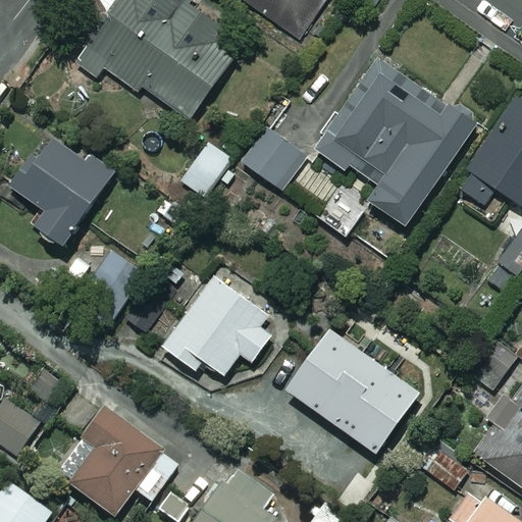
[(201,1),(200,0),(120,0),(76,63),(97,79),(104,68),(138,93),(142,88),(190,121),(230,64),(204,46),(219,25),(196,8),(201,1)]
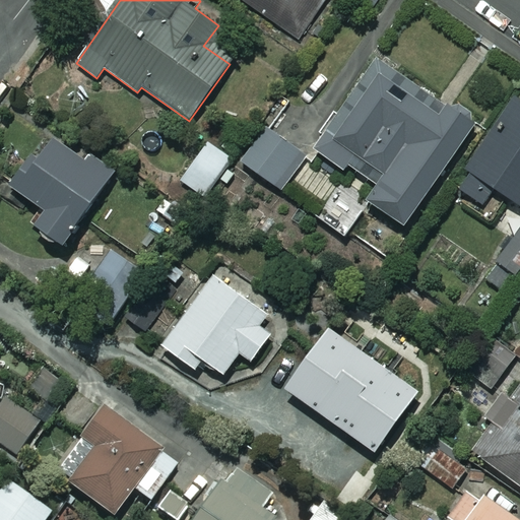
[(322,0),(243,0),(297,38),(322,0)]
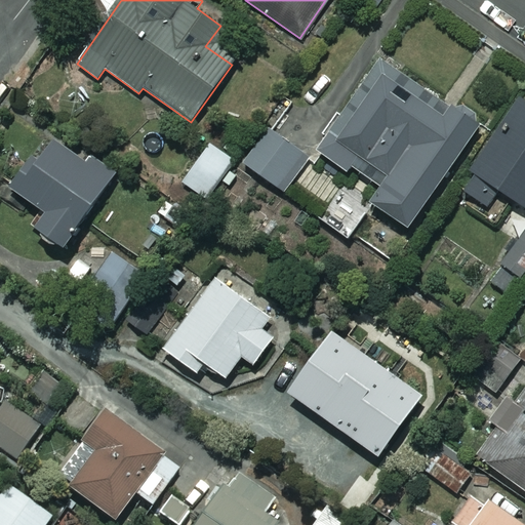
[(406,227),(477,123),(379,58),(317,151),(348,172),(351,167),(380,188),(370,202),(406,227)]
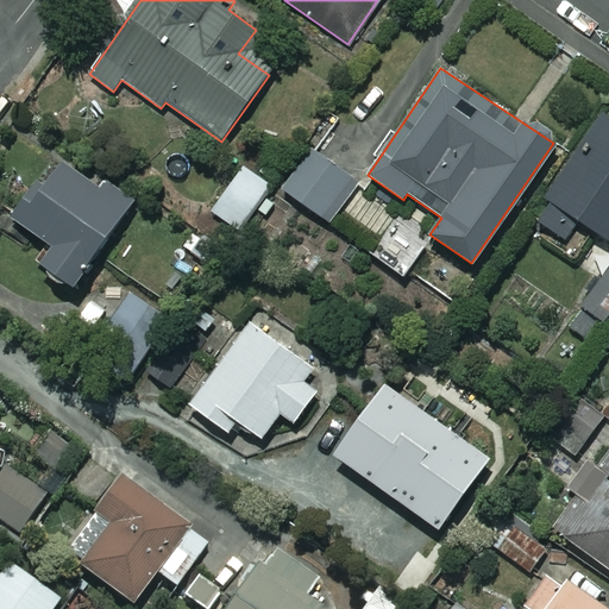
[(608,117),(601,112),(532,219),(566,240),(578,221),(608,240),(608,117)]
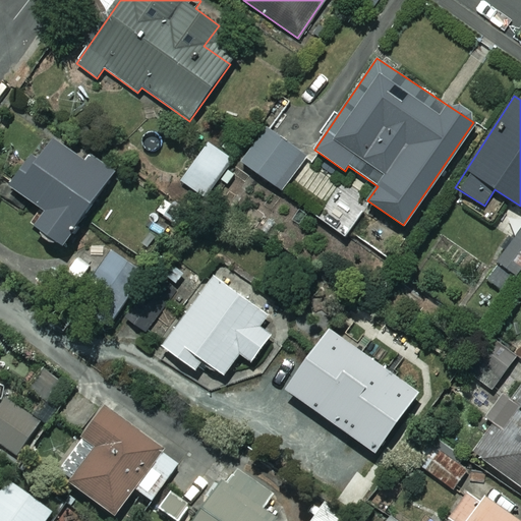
[(302,154),(267,127),(242,162),(278,188),(302,154)]
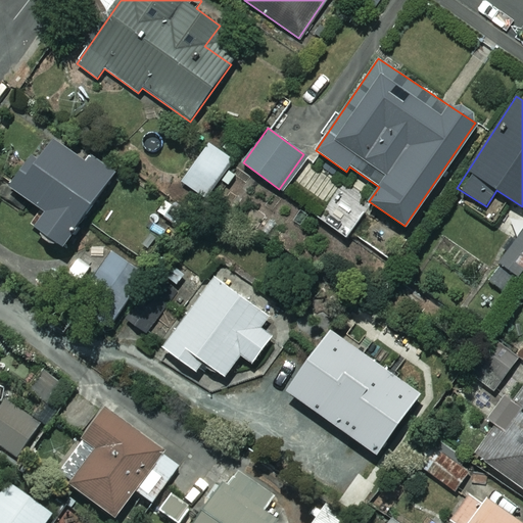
[(85,160),(49,133),(10,186),(45,212),(35,226),(61,246),(116,172),(91,152),(85,160)]
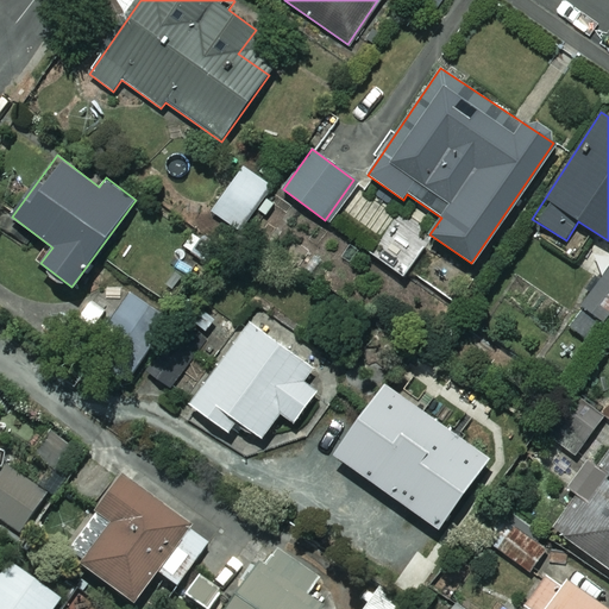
[(271,184),(244,167),(214,212),(242,230),(271,184)]
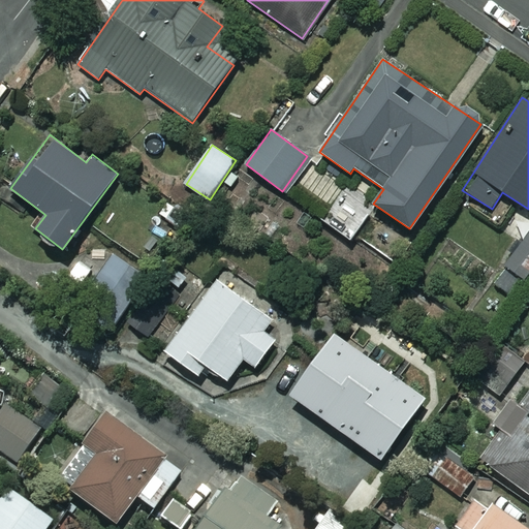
[(528,275),(528,232),(505,268),(525,281),(528,275)]
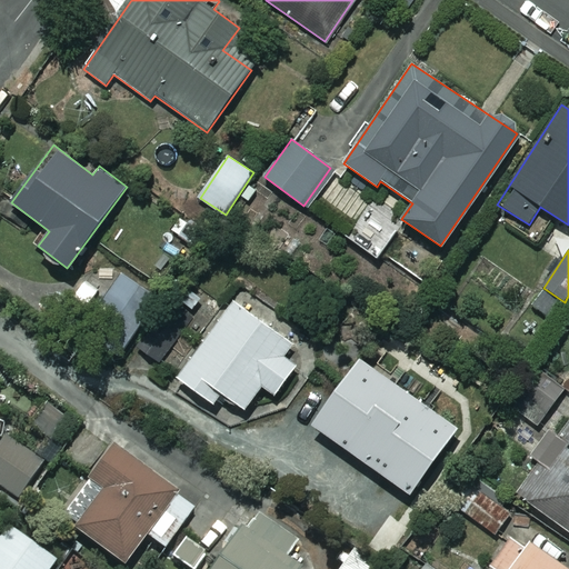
[(292,342),(235,300),(178,378),(212,405),(221,392),(245,410),(261,386),(276,396),(298,366),(283,355),(292,342)]
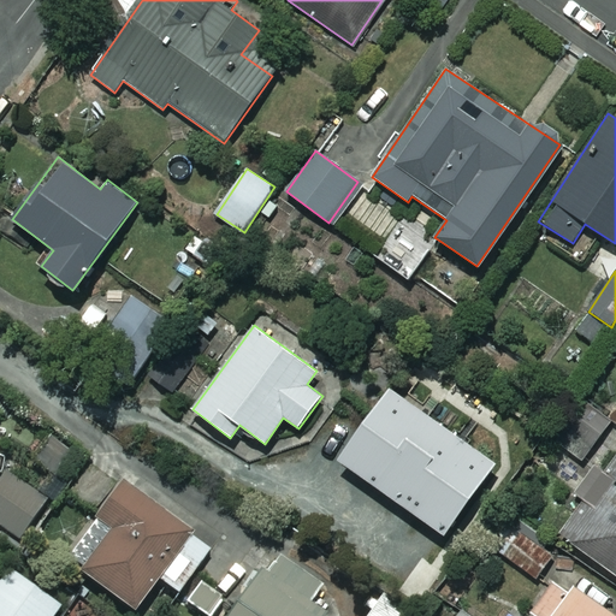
[(495,465),(389,389),(339,460),(444,534),(495,465)]
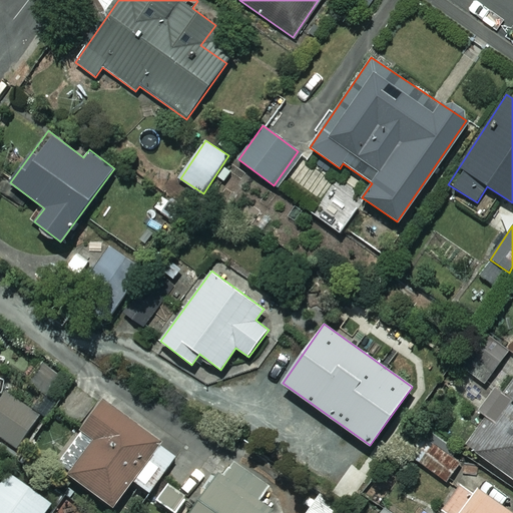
[(507,365),(487,350),(471,372),(491,387),(507,365)]
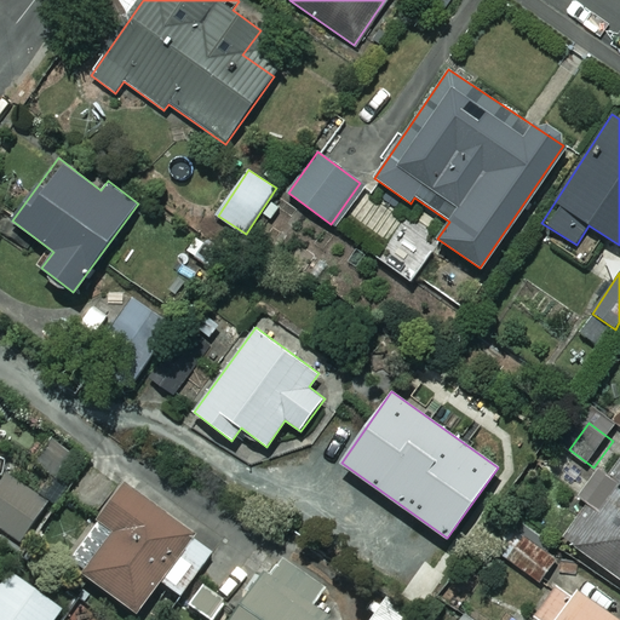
[(69,454),(49,440),(32,464),(52,478),(69,454)]
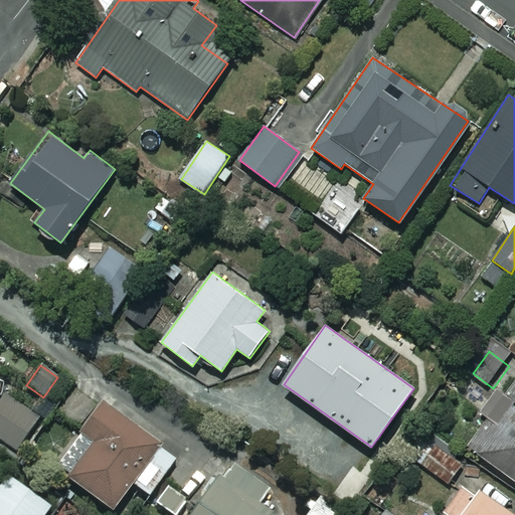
[(514,381),(503,398),(493,391),(479,410),(491,418),(469,449),(514,481),(514,381)]
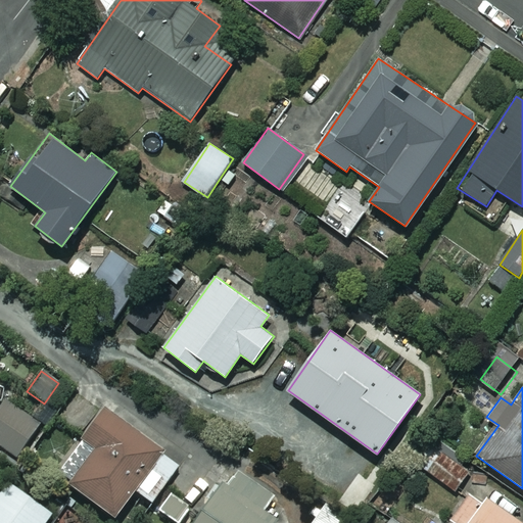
[(97,410),(79,394),(55,423),(74,438),(97,410)]
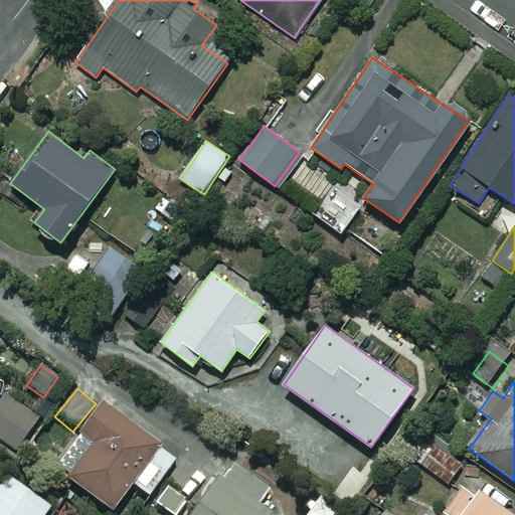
[(38,419),(6,396),(0,403),(0,440),(15,451),(38,419)]
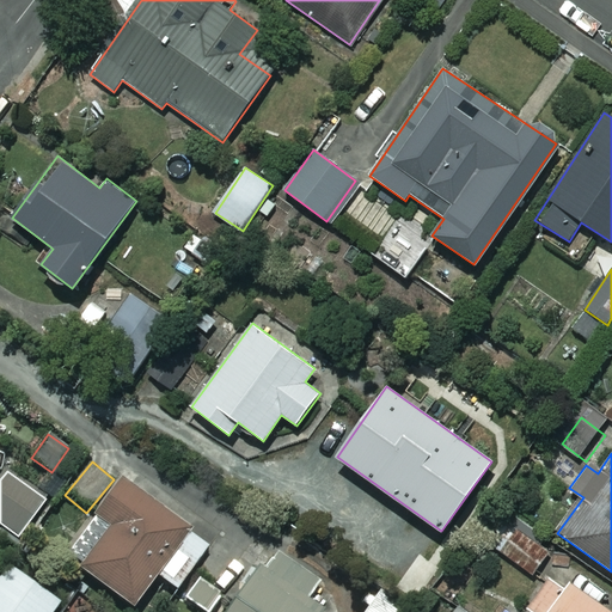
[(210,544),(126,482),(98,520),(112,530),(79,575),(129,611),(132,611),(158,577),(176,591),(210,544)]
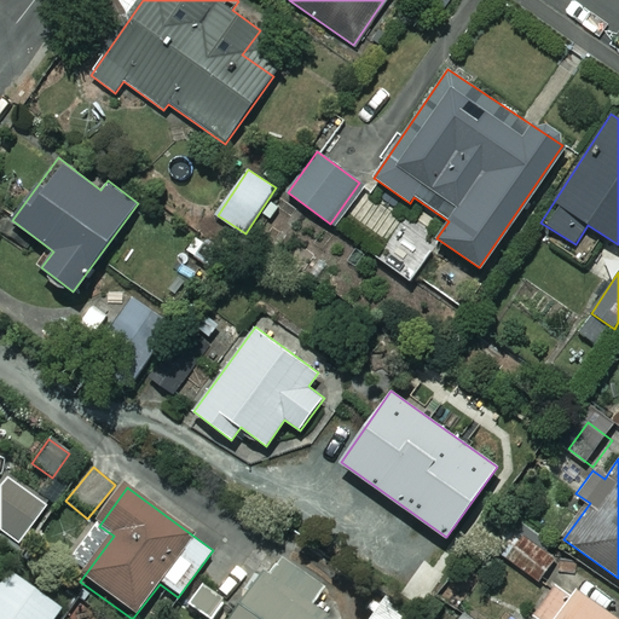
[(565,562),(510,527),(495,551),(549,586),(565,562)]
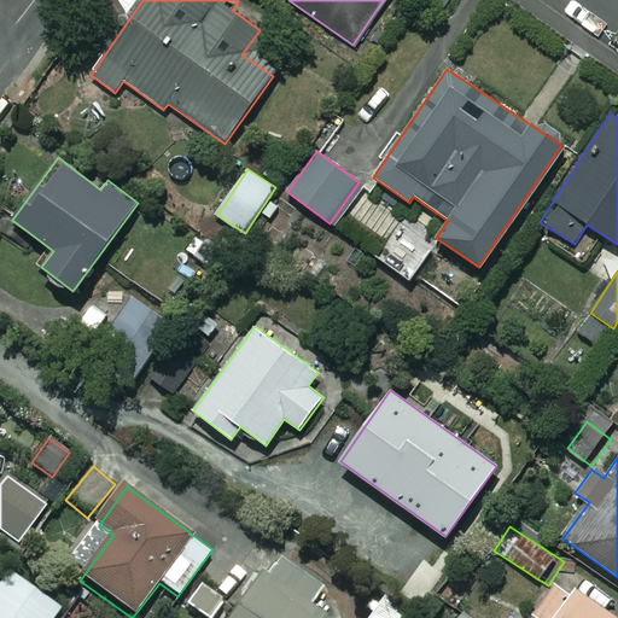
[(281,553),(268,573),(263,570),(228,617),(333,617),(319,608),(333,588),(281,553)]
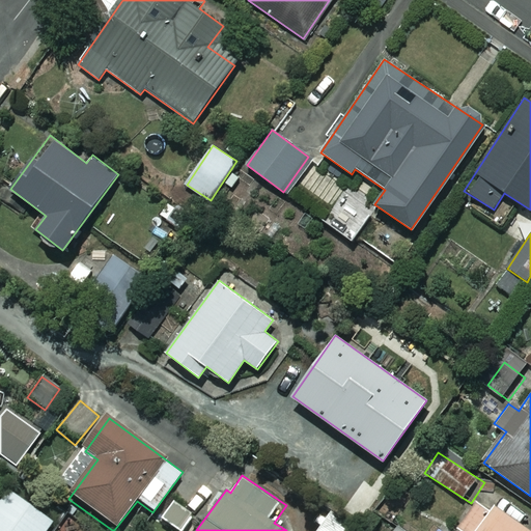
[(52,530),(56,527),(8,491),(0,502),(0,530),(52,530)]
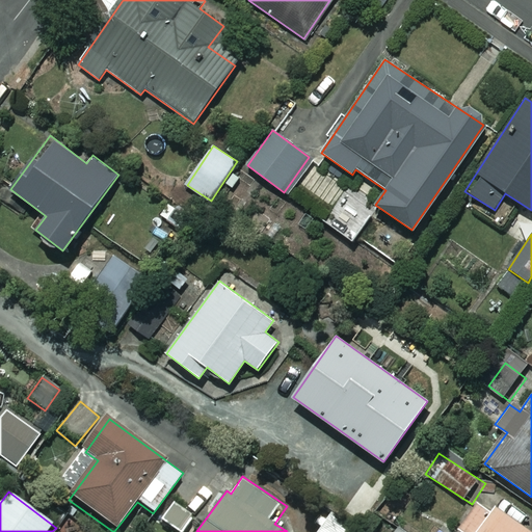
[(531,531),(481,497),(458,529),(461,531),(531,531)]
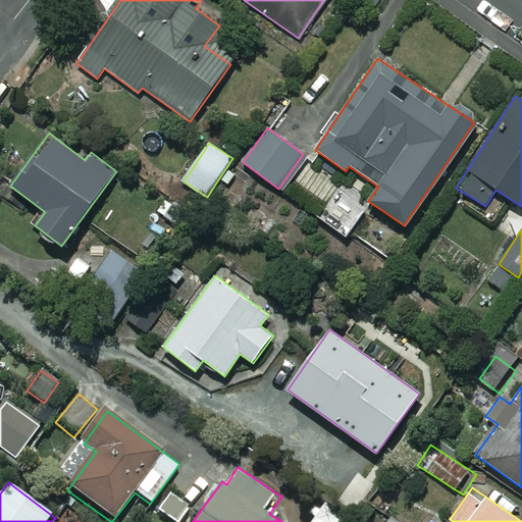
[(344,521),(323,506),(310,521),(344,521)]
